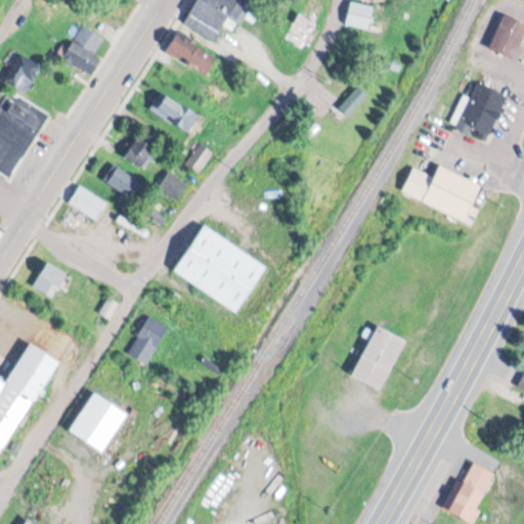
[(216,40),(223,27),(236,33),(252,0),(199,0),(186,27),(216,40)]
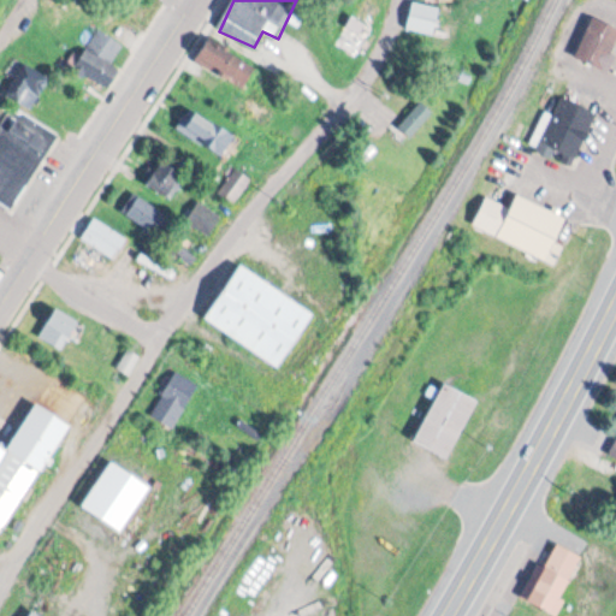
[(361,0),(337,48),(360,59),(386,6),(374,0),(361,0)]
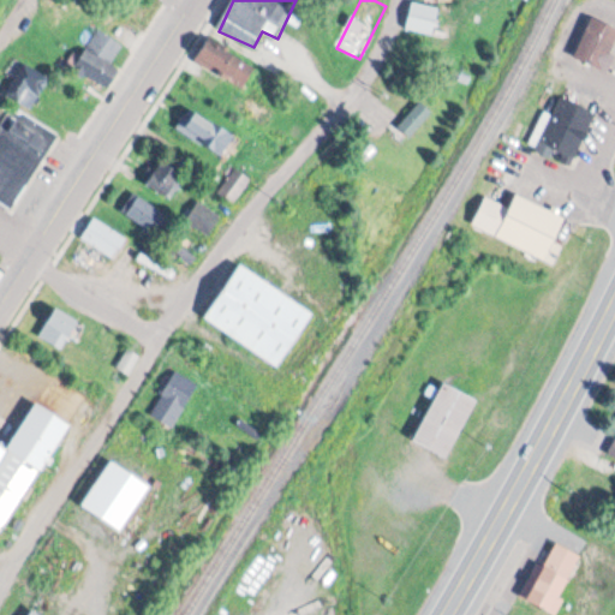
[(405,29),(433,37),(440,10),(412,3),(405,29)]
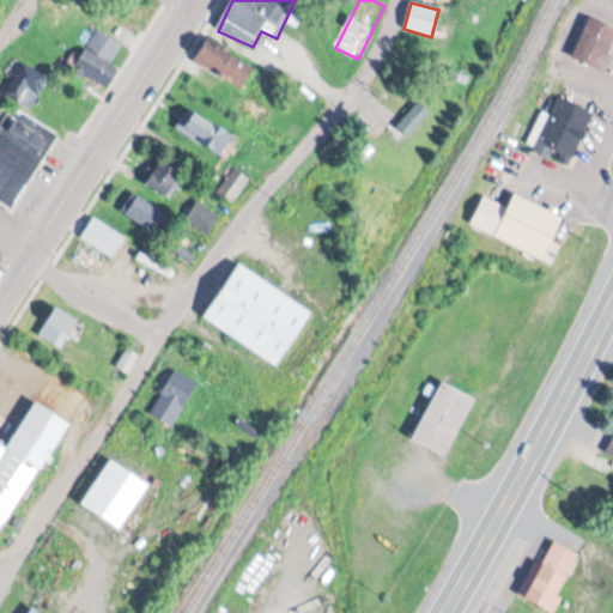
[(575,55),(593,17),(612,26),(612,36),(607,50),(612,53),(606,70),(575,55)]
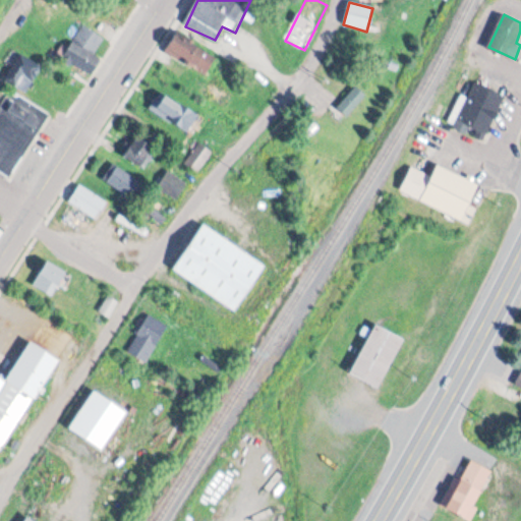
[(94,75),(102,61),(94,56),(104,38),(83,25),(64,59),(94,75)]
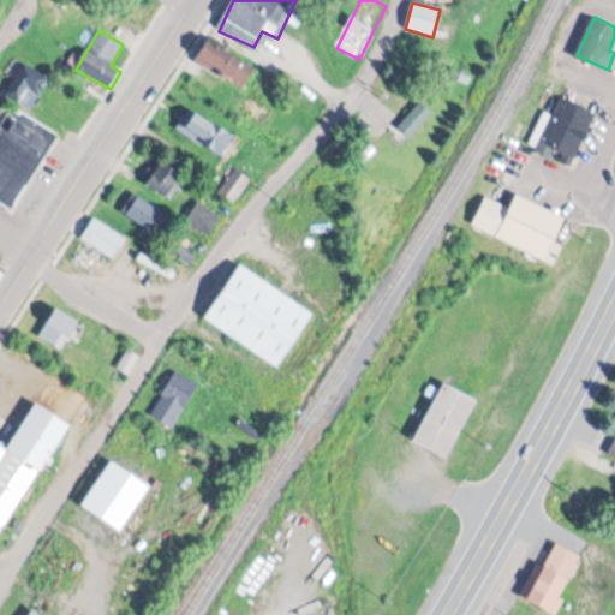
[(256,70),(208,40),(195,61),(243,90),(256,70)]
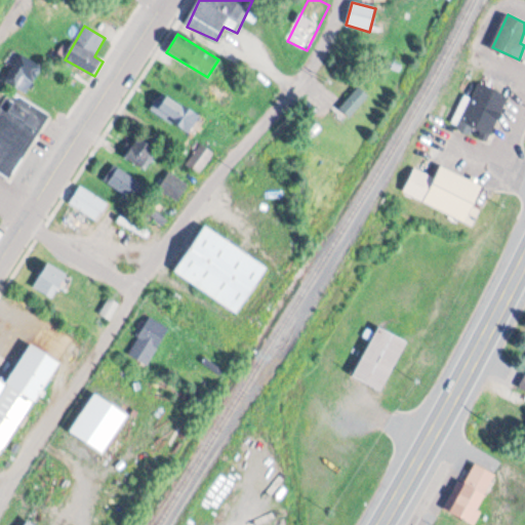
[(12,82),(26,92),(42,70),(28,59),(12,82)]
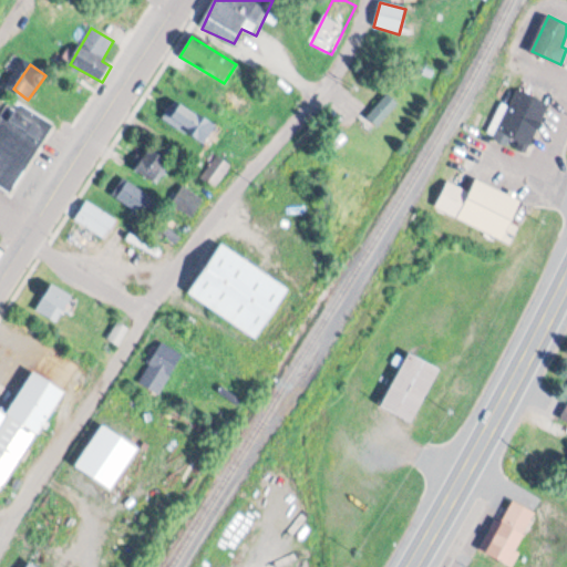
[(236,109),(245,95),(234,88),(224,100),(236,109)]
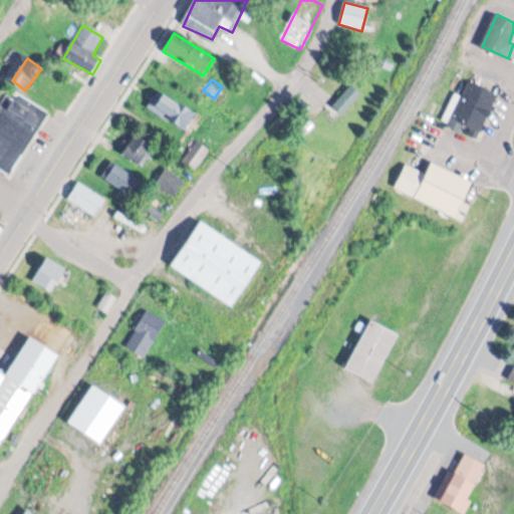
[(452,125),(471,83),(498,95),(478,138),(452,125)]
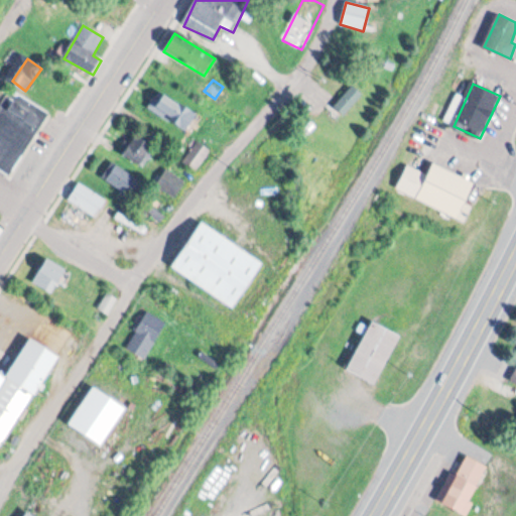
[(0,166),(11,174),(50,113),(11,88),(0,105),(0,166)]
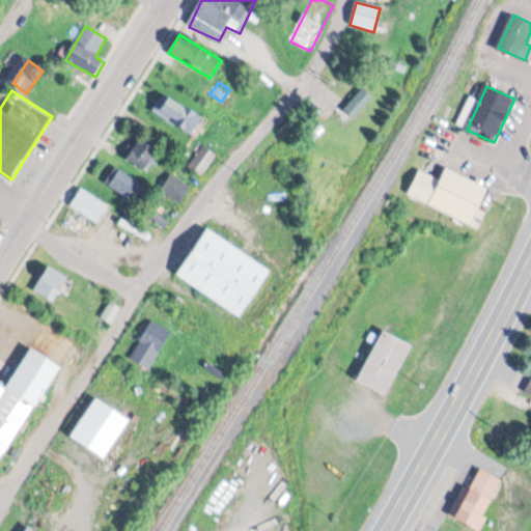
[(353,118),(360,110),(361,111),(370,99),(362,92),(345,112),(353,118)]
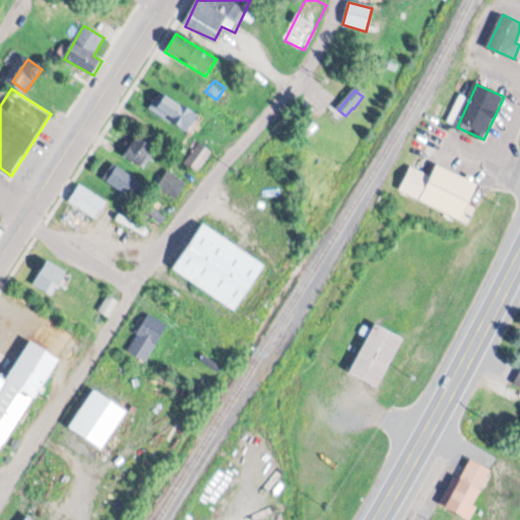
[(199,116),(159,92),(149,110),(189,133),(199,116)]
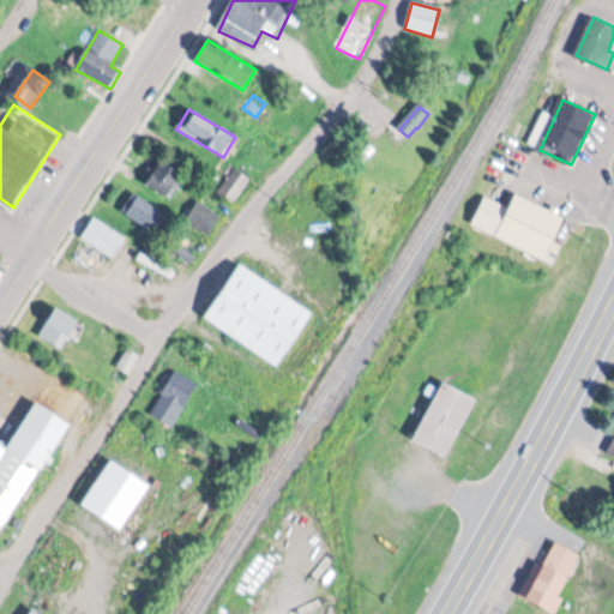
[(167,154),(146,185),(172,200),(191,169),(167,154)]
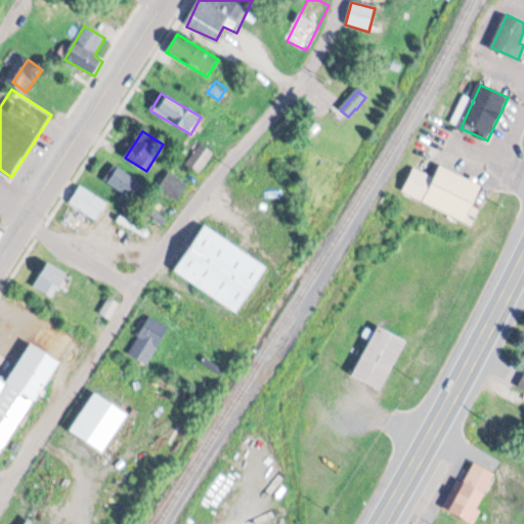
[(215,157),(207,147),(188,165),(197,173),(215,157)]
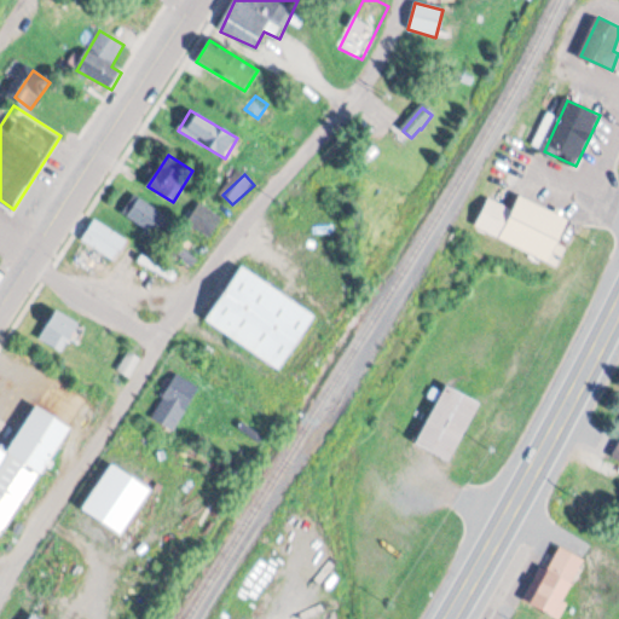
[(474,224),(551,260),(572,219),(521,195),(515,207),(489,195),(474,224)]
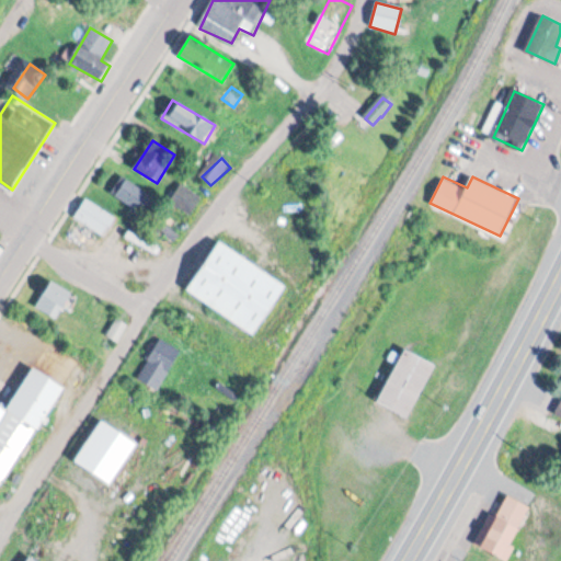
[(156,199),(127,180),(115,197),(145,217),(156,199)]
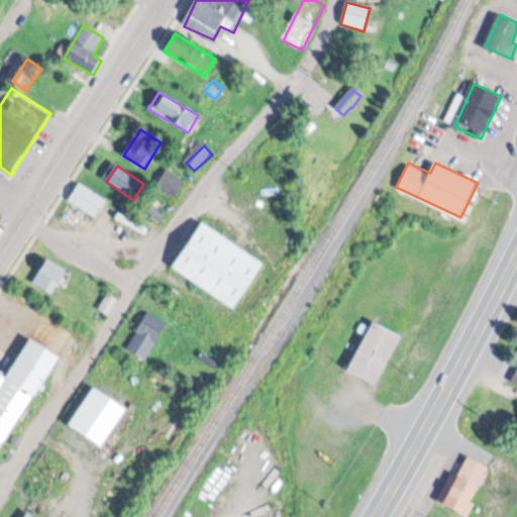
[(184,186),(169,172),(158,183),(173,197),(184,186)]
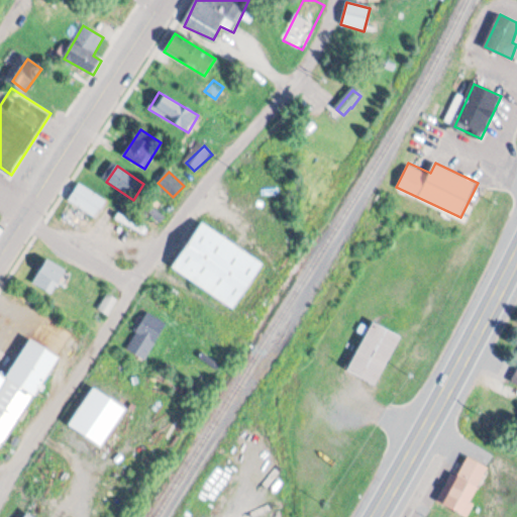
[(107,201),(80,184),(69,201),(96,218),(107,201)]
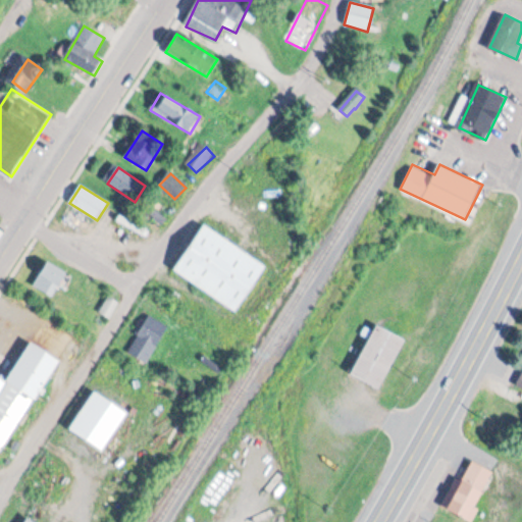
[(173,267),(203,223),(265,265),(236,309),(173,267)]
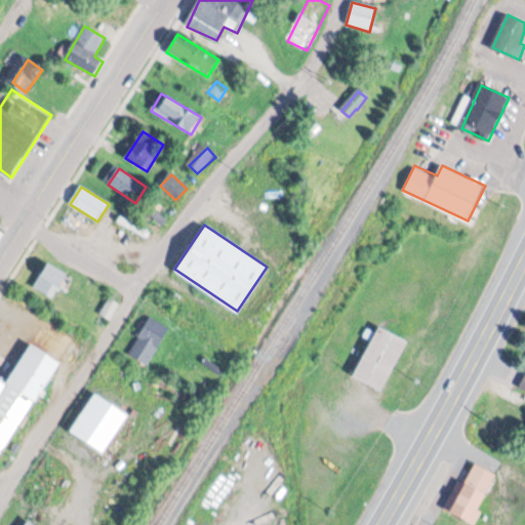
[(68,277),(49,264),(33,286),(52,299),(68,277)]
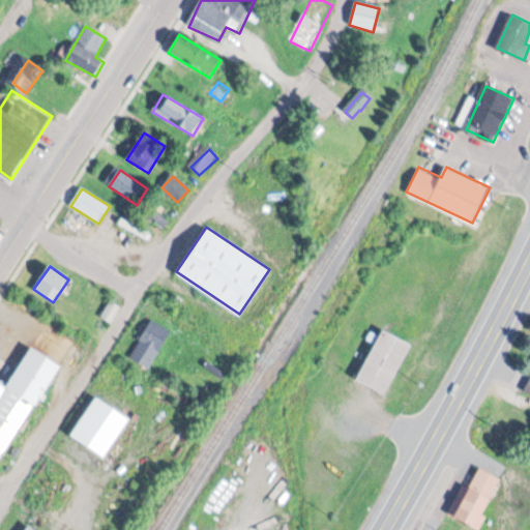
[(150,371),(171,331),(150,321),(129,359),(150,371)]
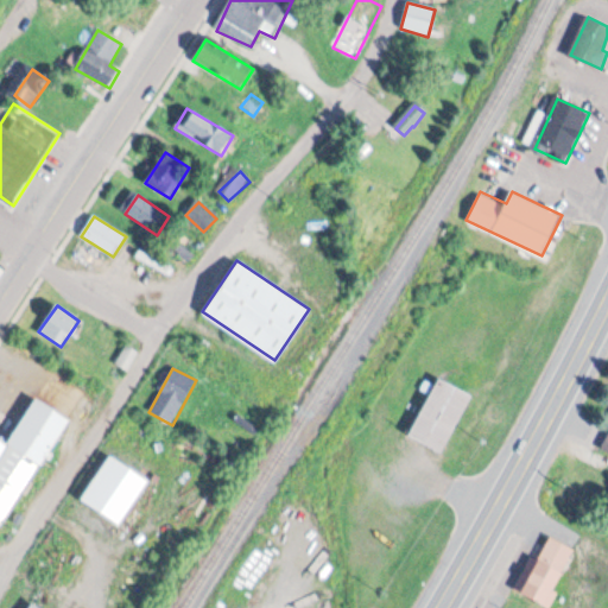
[(410,435),(438,379),(470,396),(441,451),(410,435)]
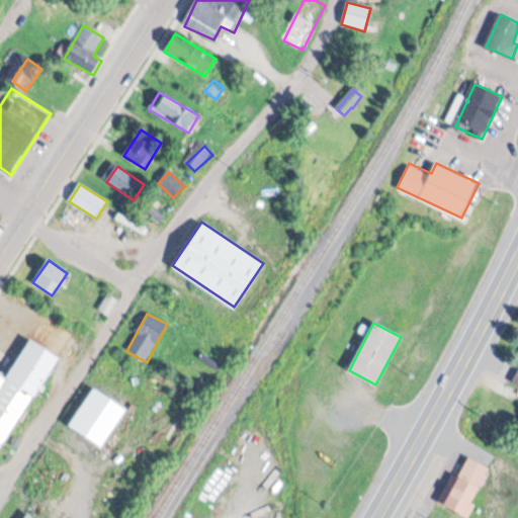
[(0,445),(0,373),(7,378),(31,339),(60,357),(2,447),(0,445)]
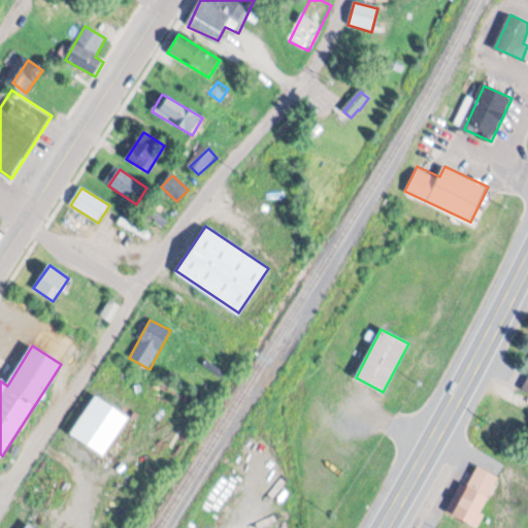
[(105,454),(130,418),(97,395),(72,431),(105,454)]
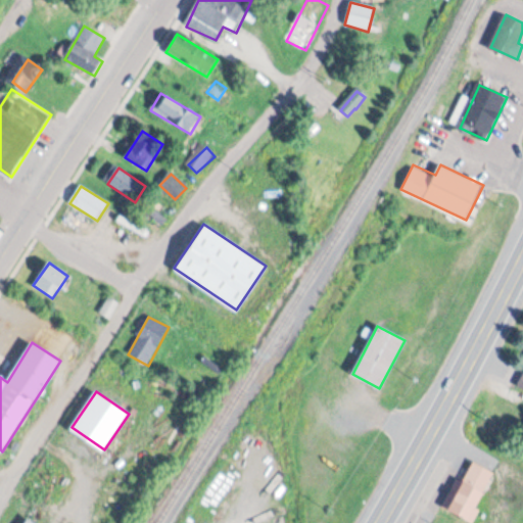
[(445,507),(471,459),(493,471),(468,519),(445,507)]
